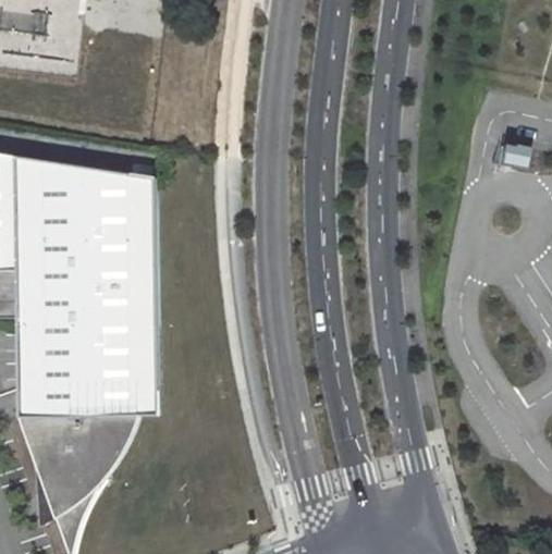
[(0,62),(69,71),(76,0),(0,0),(0,62)]
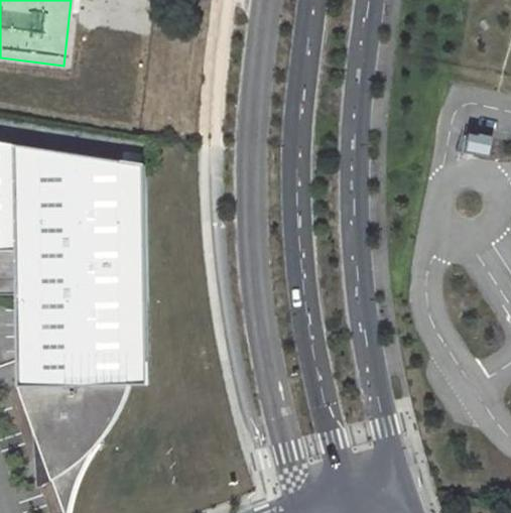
[(486,132),(462,127),(460,146),(471,148),(482,151),(486,132)]
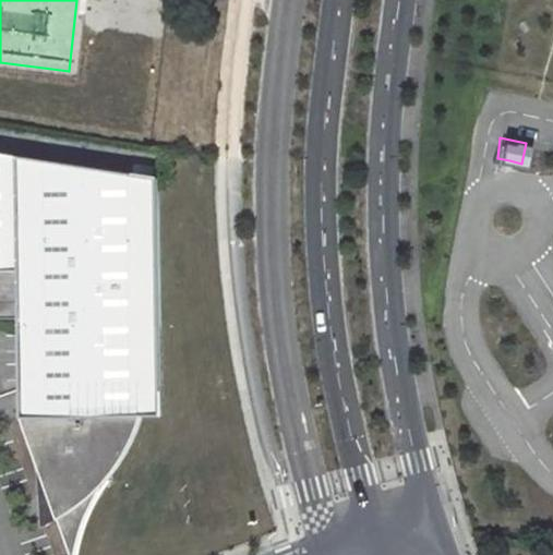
[(0,272),(14,272),(15,330),(36,330),(38,462),(33,462),(53,522),(64,554),(71,554),(73,542),(77,527),(83,513),(87,505),(99,486),(98,485),(101,481),(117,458),(125,441),(135,415),(139,402),(142,381),(143,359),(145,326),(154,326),(149,178),(0,154),(0,272)]
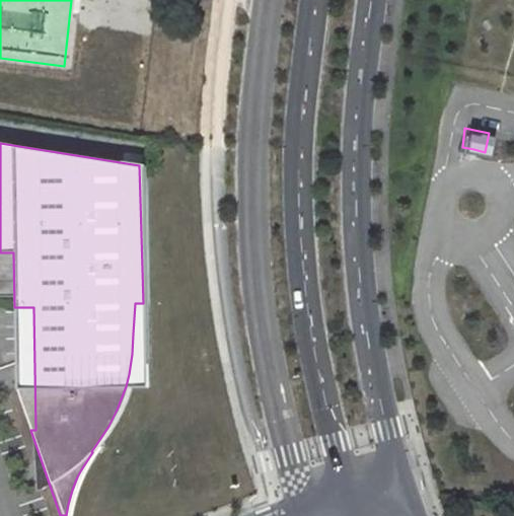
[(126,386),(145,386),(143,303),(135,303),(133,334),(132,354),(129,374),(126,386)]
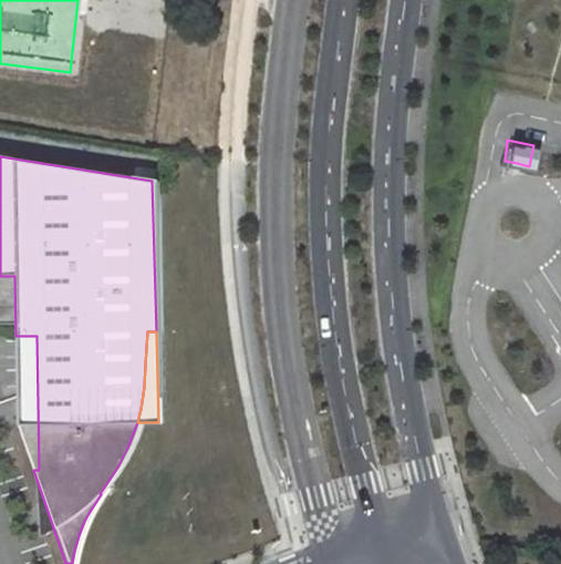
[(16,336),(18,426),(33,470),(39,470),(37,336),(16,336)]
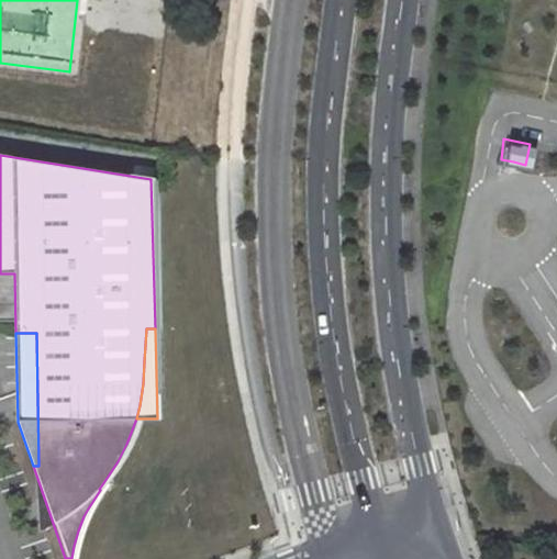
[(33,466),(35,533),(54,526),(33,466)]
